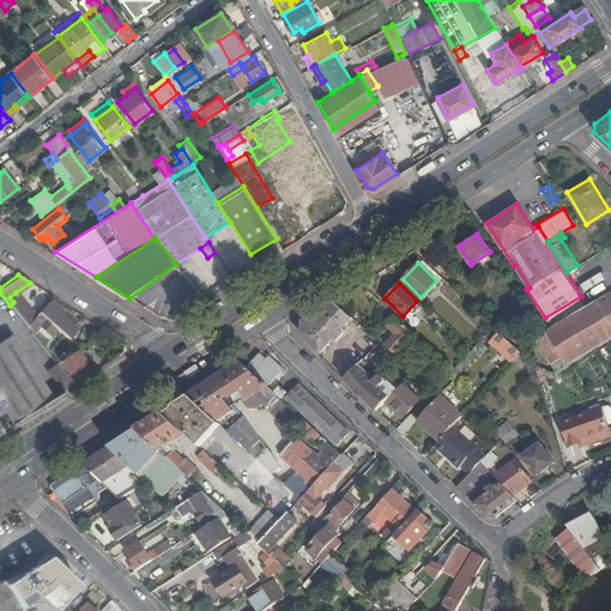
[(49,295),(36,286),(24,300),(35,313),(36,310),(48,296),(49,295)]
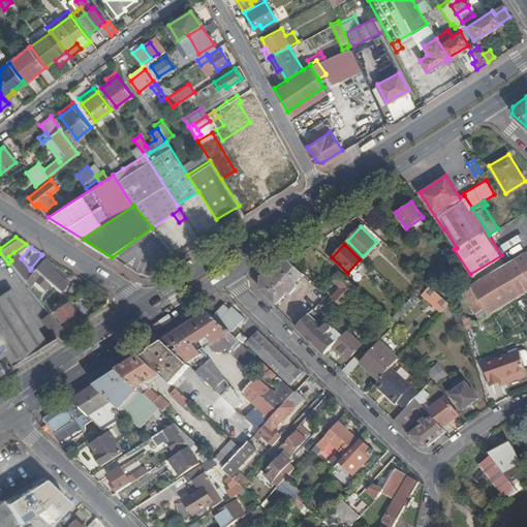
[(526,250),(461,290),(474,313),(467,317),(473,323),(526,291),(526,250)]
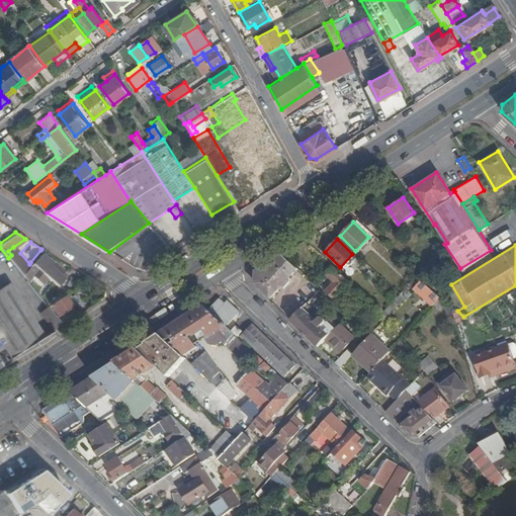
[(13,247),(8,251),(11,255),(16,261),(21,257),(13,247)]
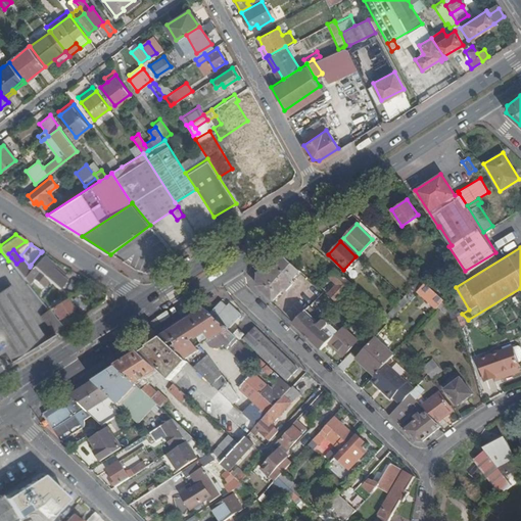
[(41,252),(31,265),(44,277),(46,280),(56,289),(64,281),(55,271),(57,269),(41,252)]
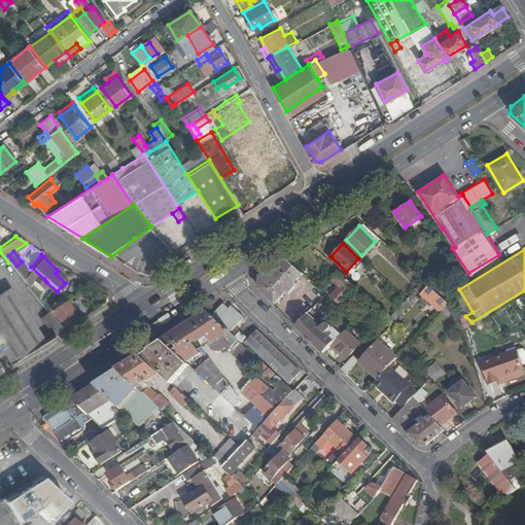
[(268,271),(258,280),(257,287),(274,302),(284,290),(286,293),(295,283),(293,280),(302,272),(287,257),(268,271)]
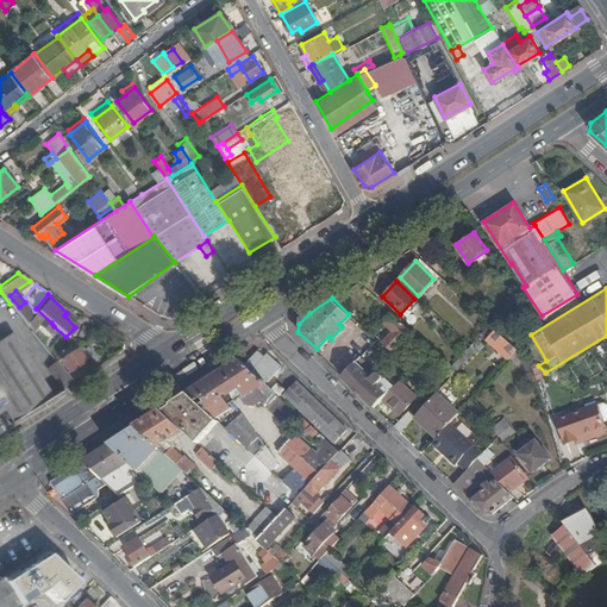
[(13,300),(10,304),(16,311),(19,307),(13,300)]
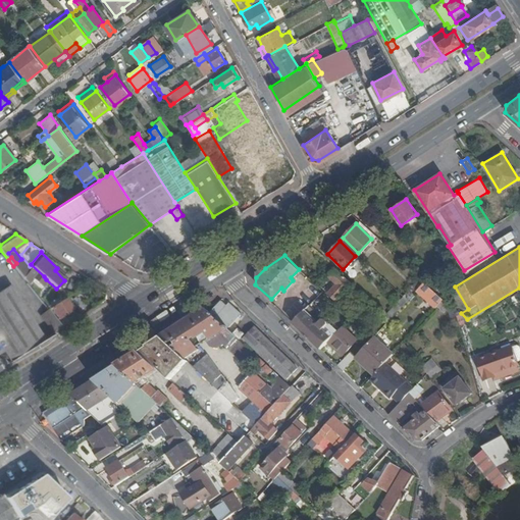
[(21,259),(16,263),(13,266),(21,276),(28,268),(21,259)]
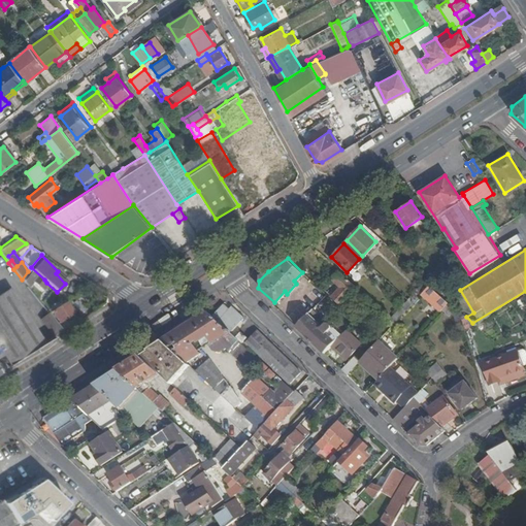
[(30,269),(28,271),(22,280),(27,286),(31,280),(38,286),(44,280),(31,267),(30,269)]
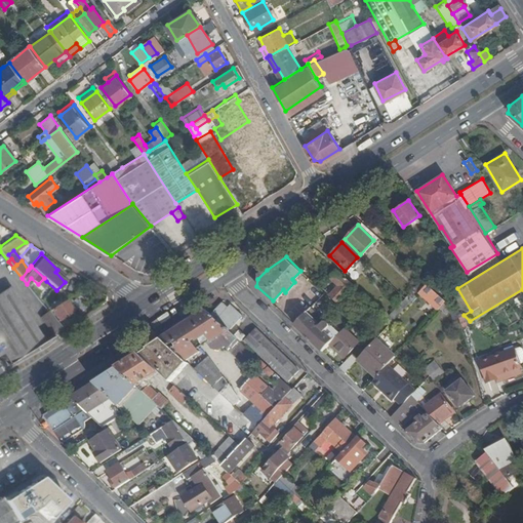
[(460,266),(450,271),(455,278),(465,273),(460,266)]
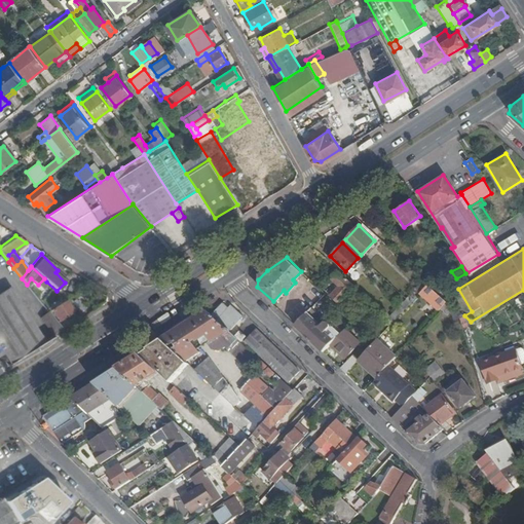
[(58,270),(55,272),(65,283),(67,279),(58,270)]
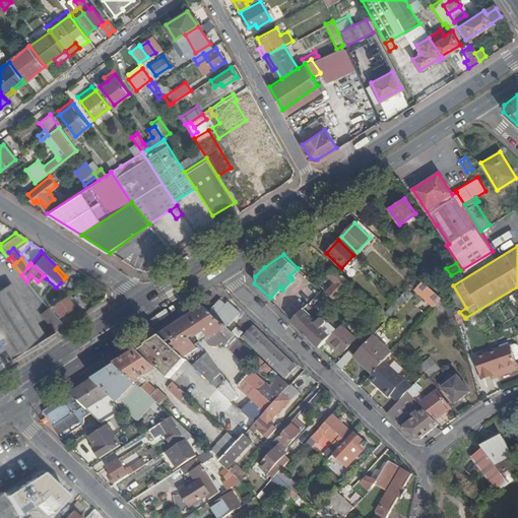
[(326,292),(334,300),(350,282),(334,267),(327,275),(334,282),(326,292)]
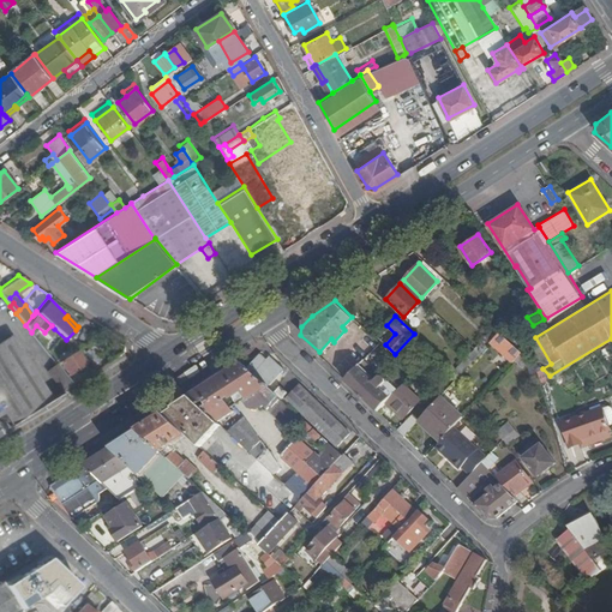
[(480,329),(481,337),(472,347),(478,354),(489,342),(498,333),(499,331),(489,321),(480,329)]
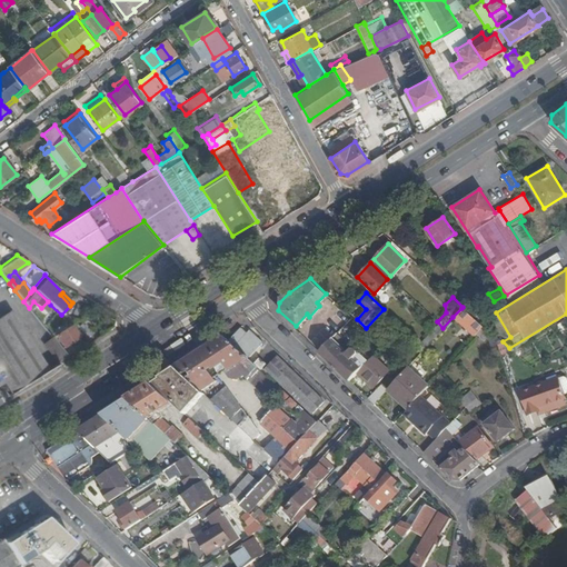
[(50,305),(48,301),(41,308),(43,311),(50,305)]
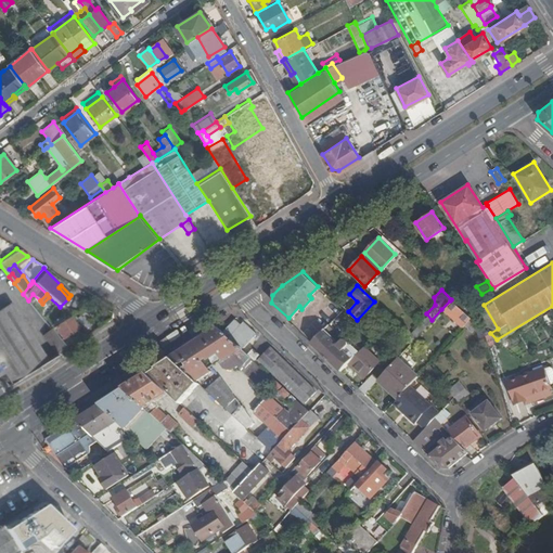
[(450,300),(441,309),(461,328),(470,319),(450,300)]
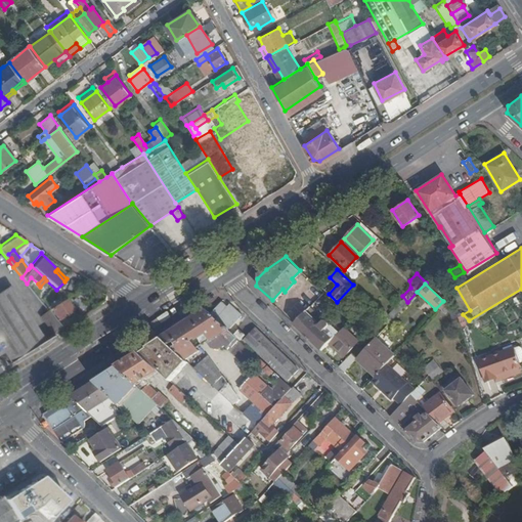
[(441,284),(433,289),(442,297),(447,294),(441,284)]
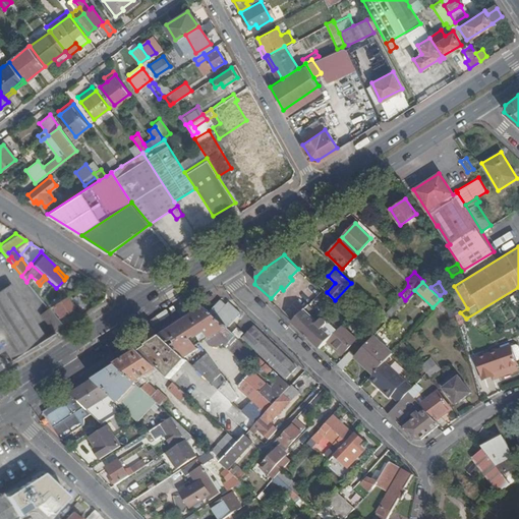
[(0,348),(9,360),(18,354),(44,337),(6,284),(0,288),(0,348)]
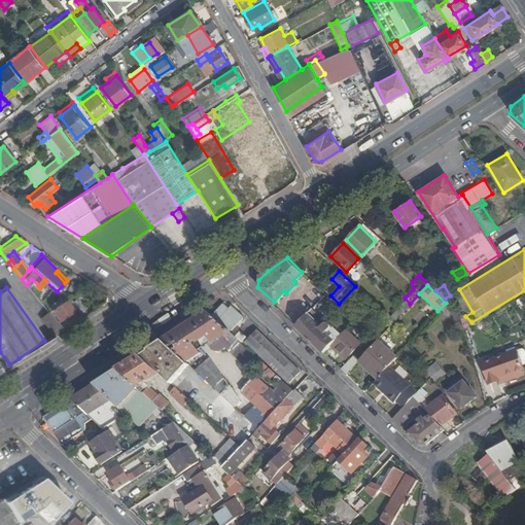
[(355,308),(360,313),(372,302),(360,292),(355,299),(359,303),(355,308)]
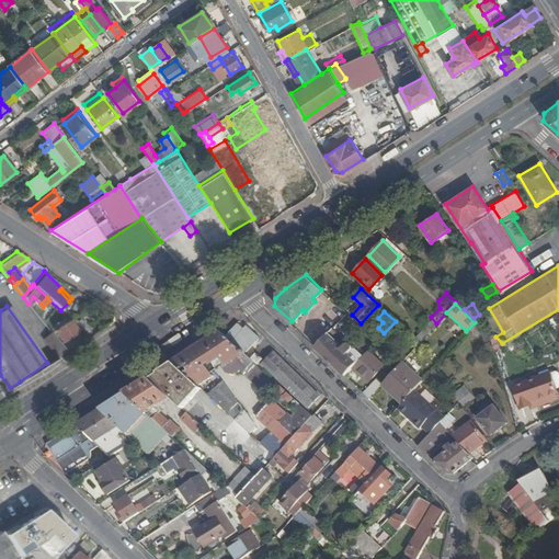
[(70,319),(55,329),(61,341),(76,332),(80,339),(81,341),(89,337),(70,319)]
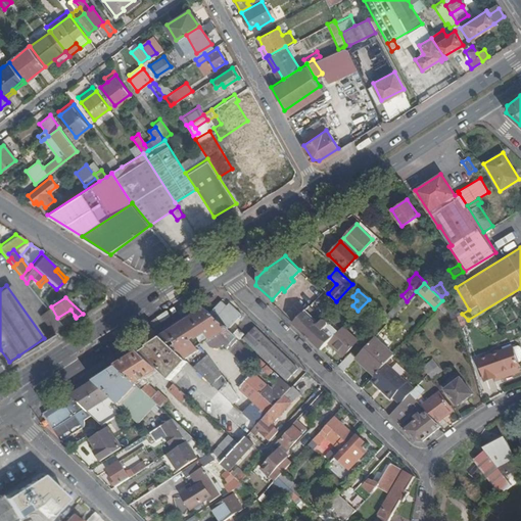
[(222,299),(209,312),(228,328),(242,314),(231,302),(228,305),(222,299)]
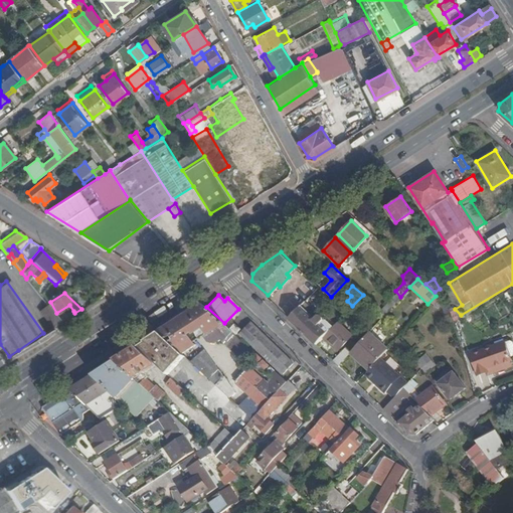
[(455,309),(445,300),(451,322),(461,315),(455,309)]
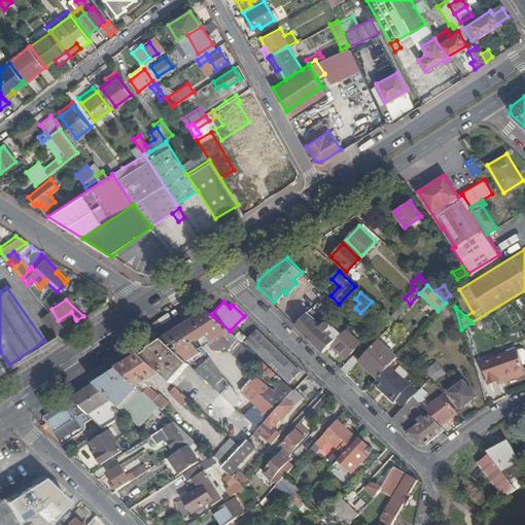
[(311,308),(294,325),(322,352),(329,345),(340,335),(311,308)]
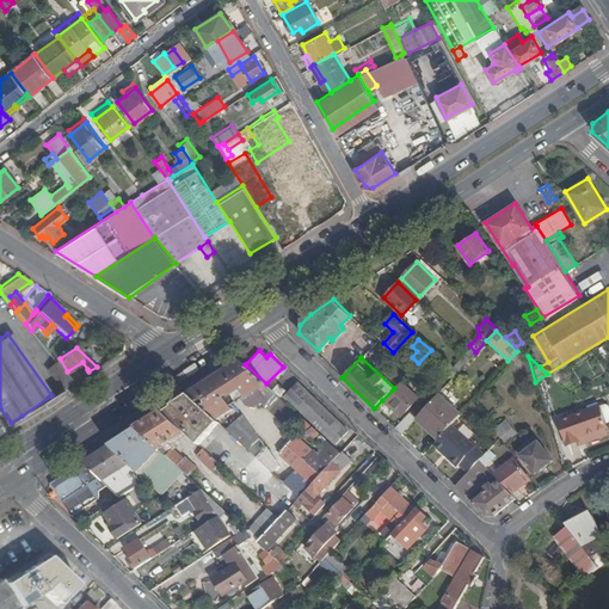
[(300,419),(274,394),(276,392),(272,389),(266,383),(245,364),(240,360),(186,393),(215,418),(219,416),(223,413),(232,407),(223,394),(227,393),(228,395),(235,391),(245,404),(252,406),(260,401),(290,430),(300,419)]
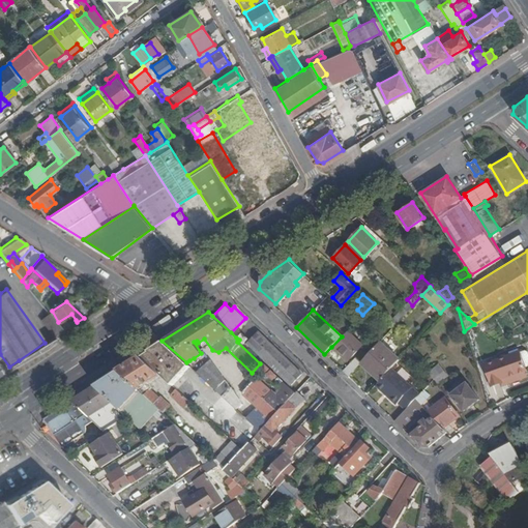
[(39,319),(53,335),(61,329),(48,313),(39,319)]
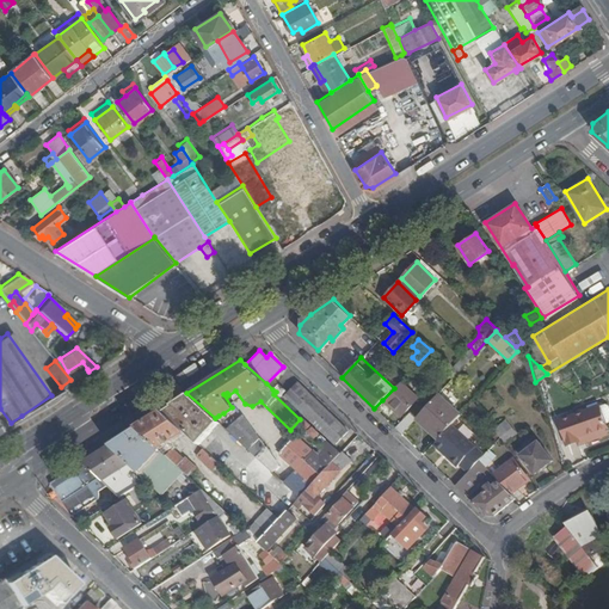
[(87,369),(82,362),(67,371),(72,380),(87,369)]
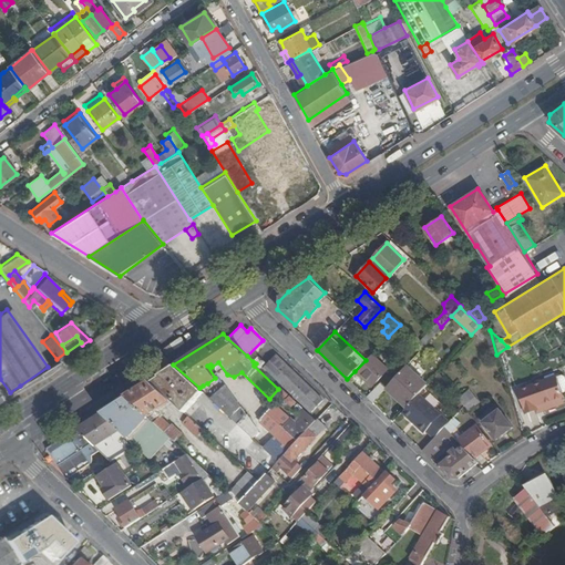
[(270,371),(310,410),(321,398),(276,353),(263,368),(268,373),(270,371)]
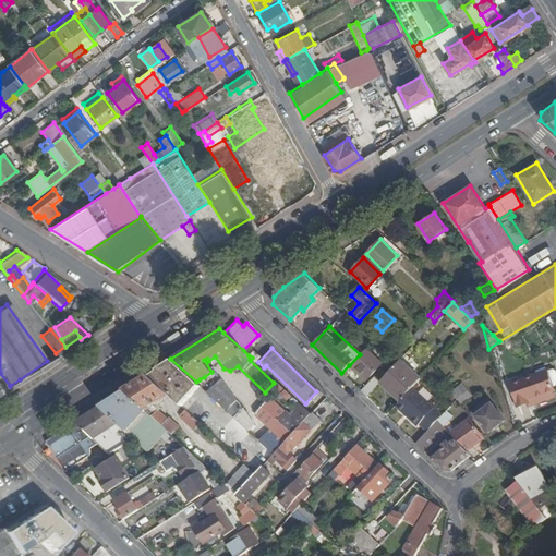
[(364,379),(379,364),(364,349),(360,354),(349,365),(364,379)]
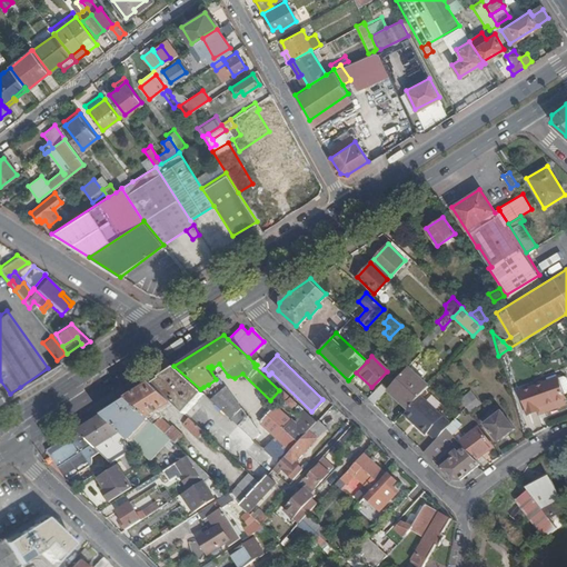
[(259,357),(254,362),(257,365),(260,368),(265,362),(259,357)]
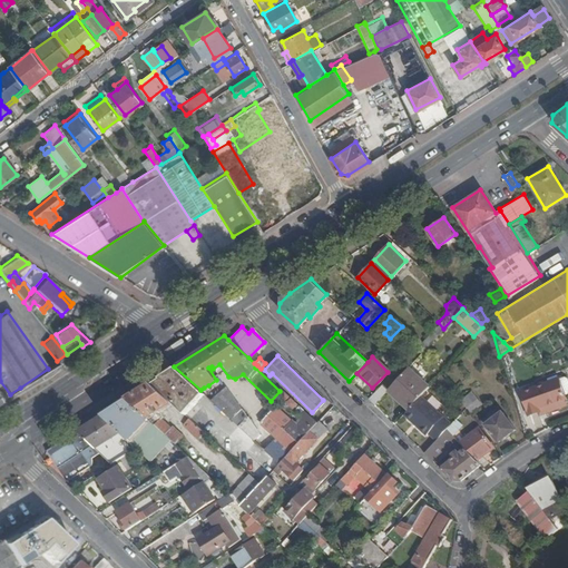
[(174,366),(150,382),(162,391),(162,390),(184,411),(202,392),(201,390),(174,366)]
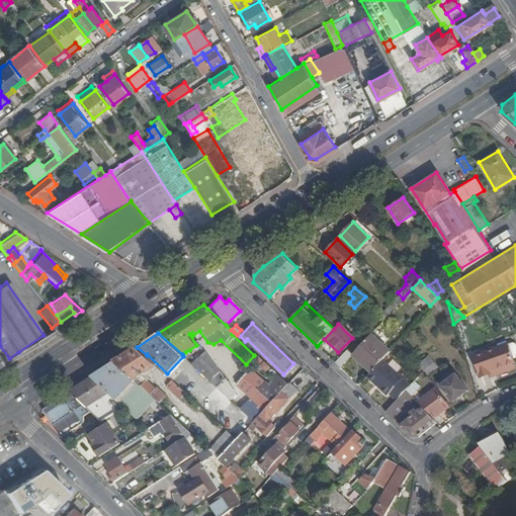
[(368,335),(351,354),(358,361),(360,359),(370,369),(380,358),(388,351),(369,334),(368,335)]
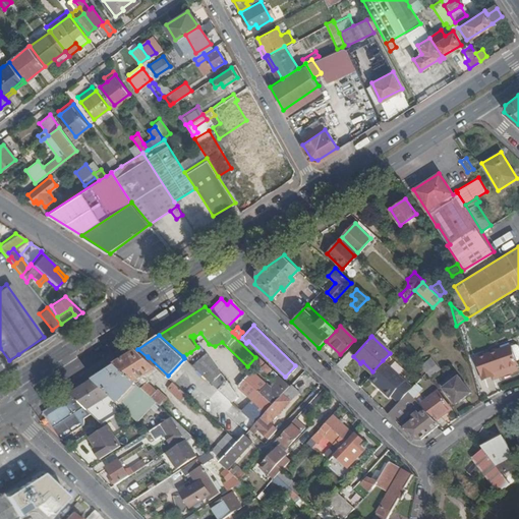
[(390,353),(383,360),(401,378),(411,387),(419,378),(425,372),(419,365),(402,341),(390,353)]
